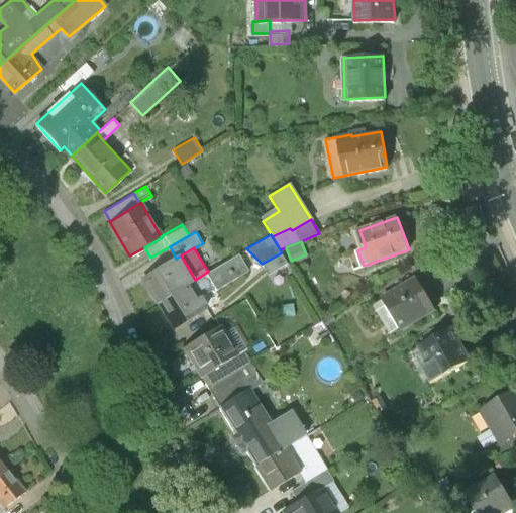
[(282,252),(262,264),(268,275),(288,263),(282,252)]
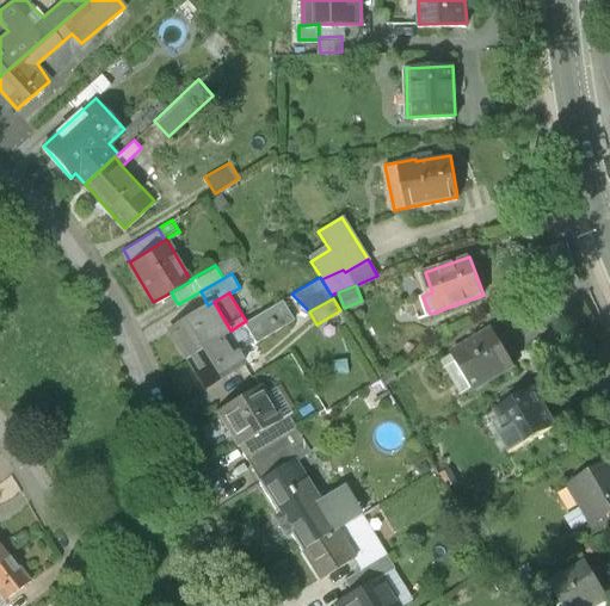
[(294,319),(282,300),(246,321),(244,322),(254,339),(256,342),(294,319)]
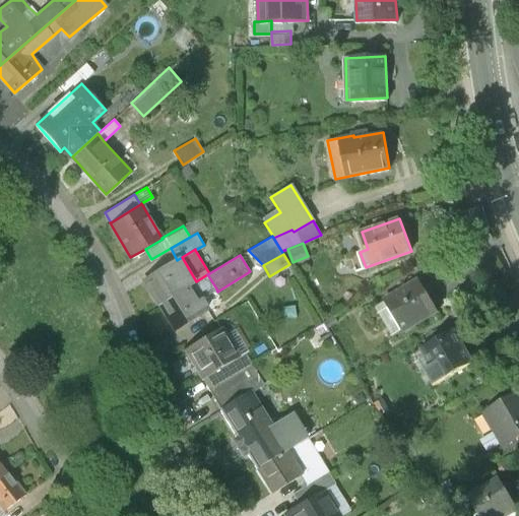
[(144,280),(158,304),(188,286),(196,281),(182,257),(177,260),(144,280)]
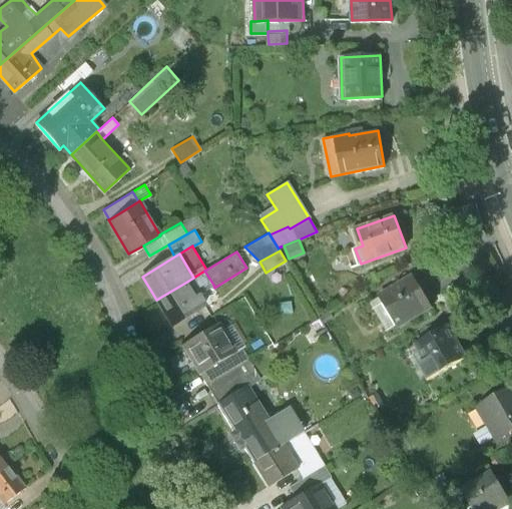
[(203,304),(198,295),(213,285),(204,271),(193,278),(185,283),(156,300),(170,324),(203,304)]
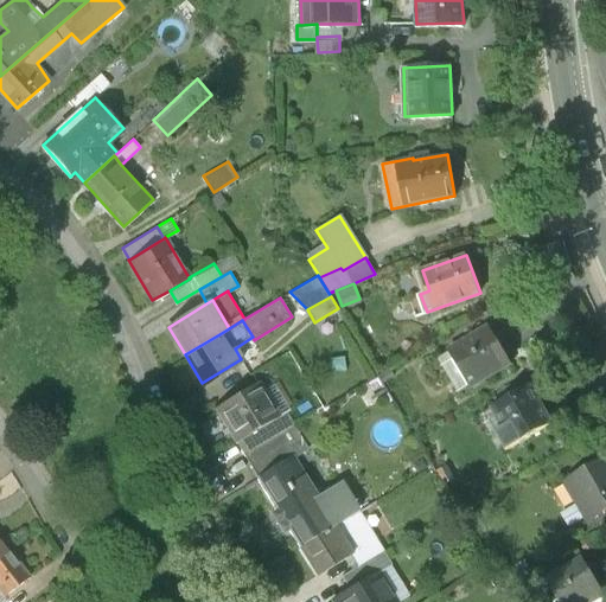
[(490,325),(450,350),(471,386),(512,362),(490,325)]
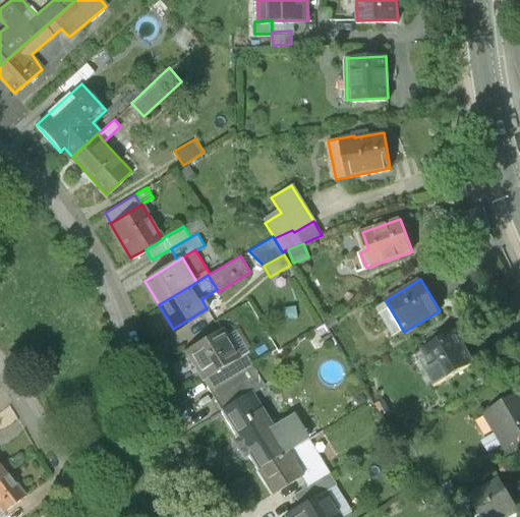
[(295,306),(283,307),(284,319),(295,318),(295,306)]
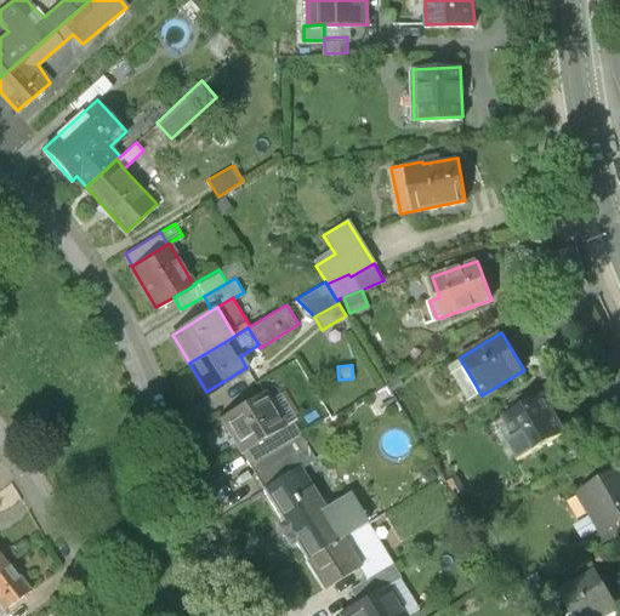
[(221,414),(243,449),(285,423),(265,388),(221,414)]
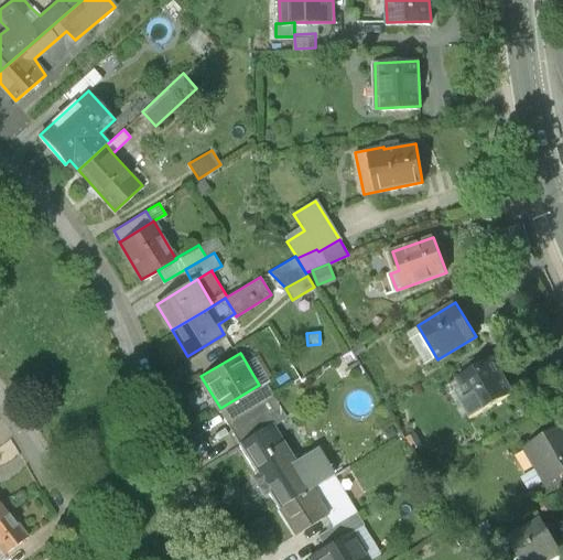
[(494,358),(458,379),(468,396),(461,400),(471,417),(513,392),(494,358)]
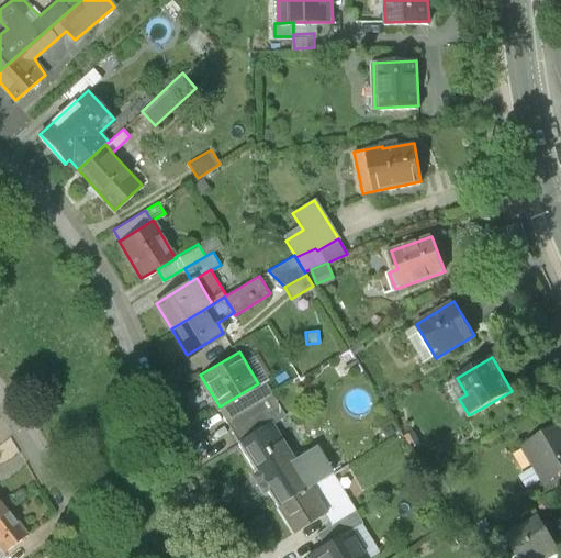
[(220,406),(227,420),(271,393),(264,380),(258,383),(220,406)]
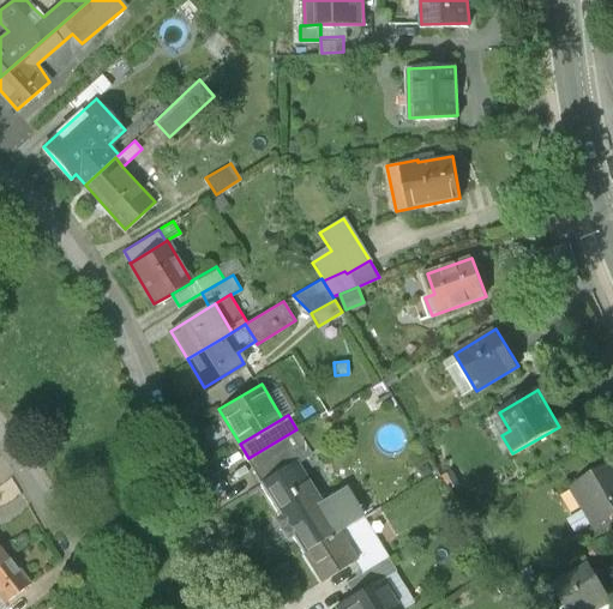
[(248,458),(260,480),(299,458),(310,451),(296,429),(248,458)]
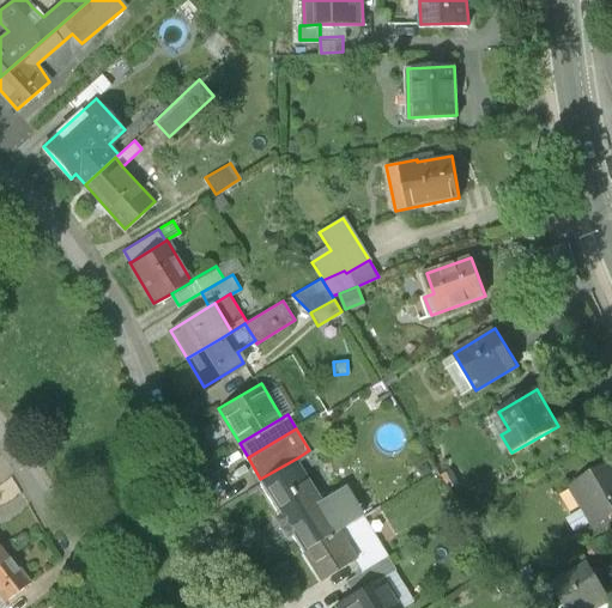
[(285,521),(303,551),(340,528),(333,516),(298,457),(260,479),(280,512),(276,516),(280,523),(285,521)]
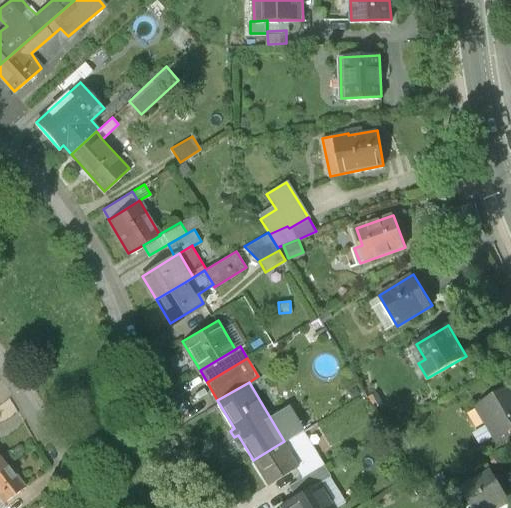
[(397,394),(391,383),(383,388),(389,398),(397,394)]
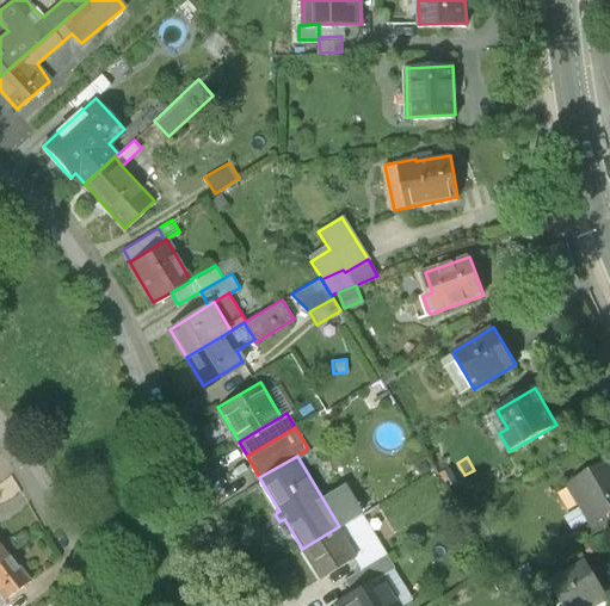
[(609,462),(571,484),(593,523),(609,513),(609,462)]
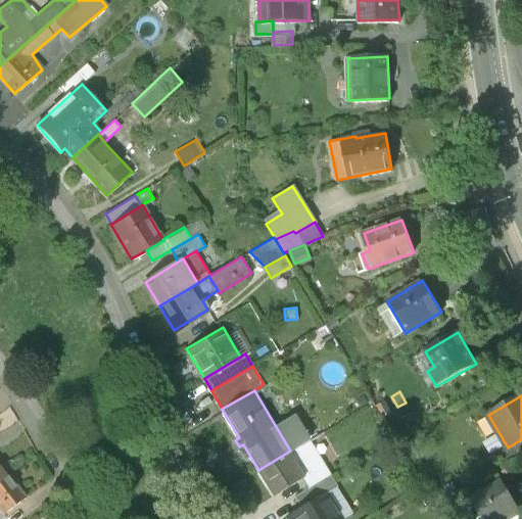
[(296,420),(294,421),(305,441),(310,439),(324,430),(311,408),(295,417),(296,420)]
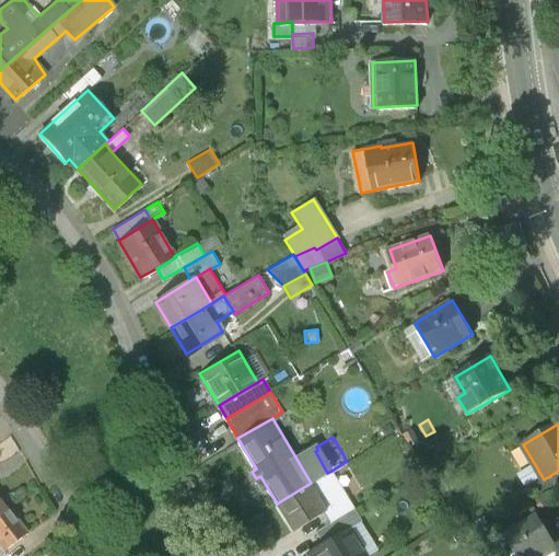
[(304,472),(311,483),(324,475),(317,464),(304,472)]
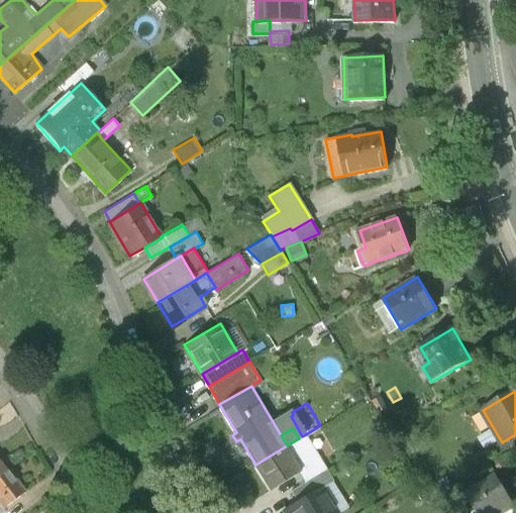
[(294,474),(300,484),(326,469),(306,434),(302,436),(299,438),(287,445),(301,470),(294,474)]
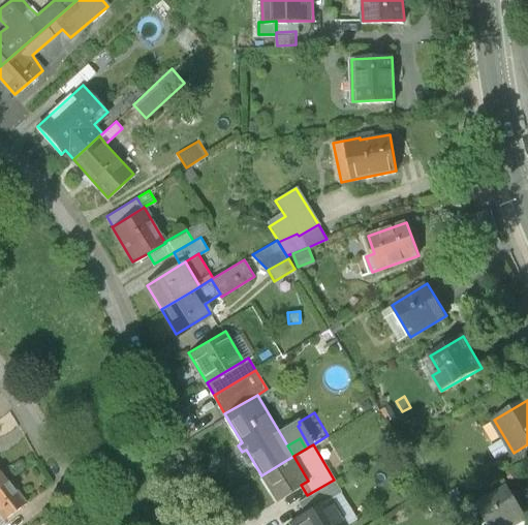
[(301,485),(308,481),(293,456),(261,475),(276,499),(301,485)]
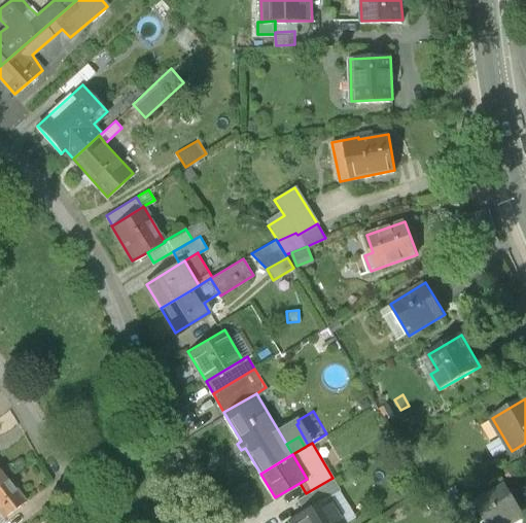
[(0,484),(9,478),(0,464),(0,484)]
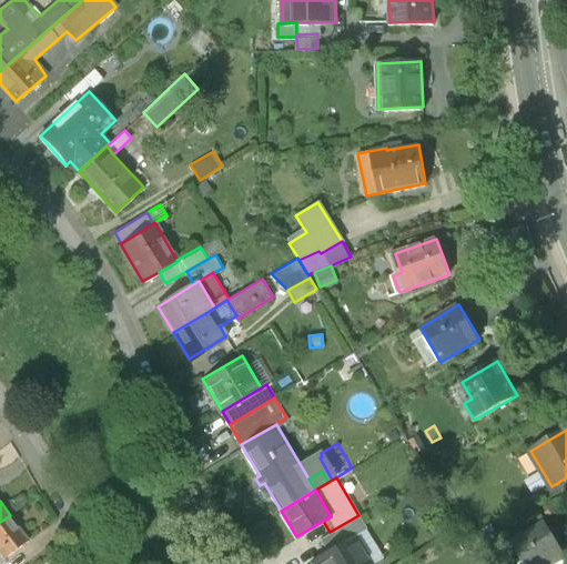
[(0,563),(29,541),(10,515),(0,522),(0,563)]
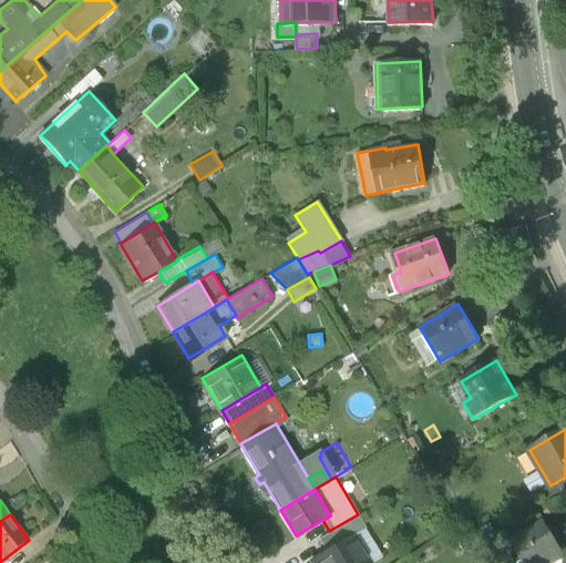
[(320,536),(327,549),(353,532),(364,525),(358,514),(329,531),(320,536)]
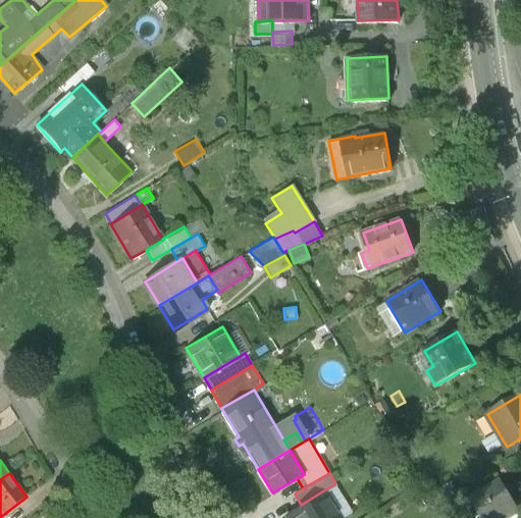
[(520,506),(505,478),(469,499),(479,517),(509,517),(520,512),(520,506)]
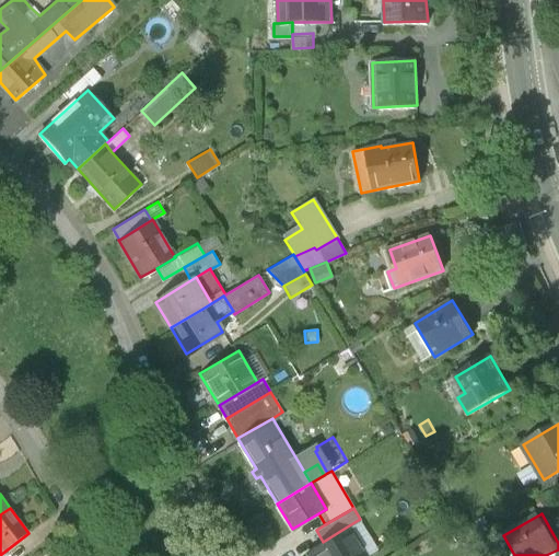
[(360,519),(349,525),(367,555),(377,548),(360,519)]
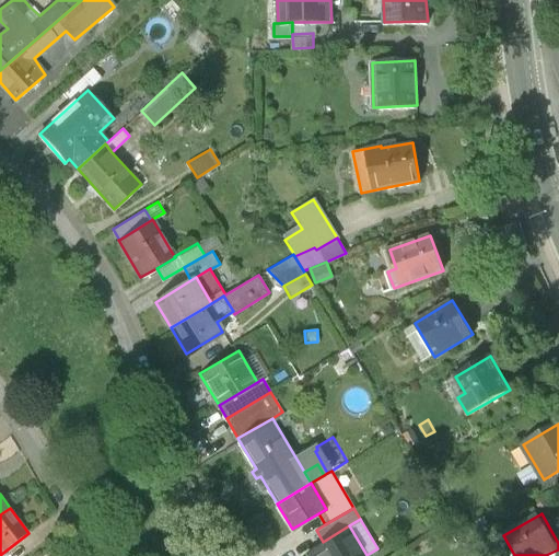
[(323,542),(305,552),(307,555),(364,555),(367,555),(349,525),(323,542)]
